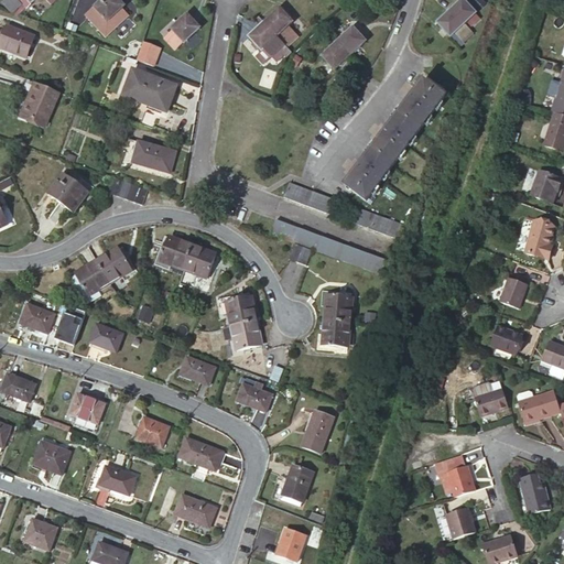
[(3,0),(2,2),(12,12),(21,4),(15,0),(3,0)]
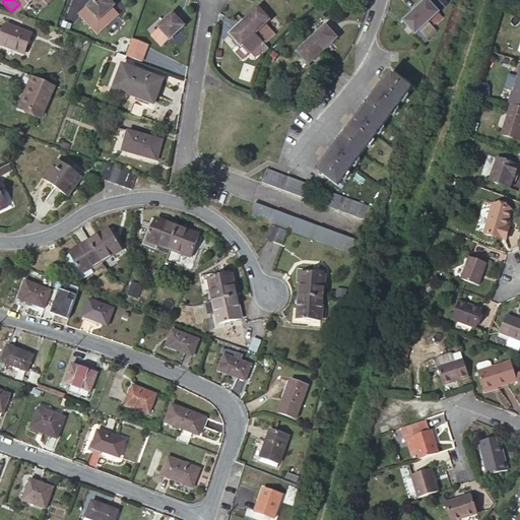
[(111,0),(91,0),(88,3),(79,11),(98,30),(118,12),(112,6),(115,3),(111,0)]
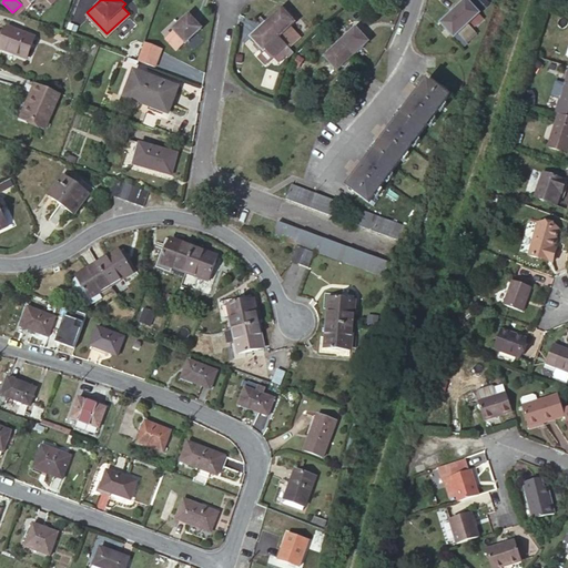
[(455,36),(480,12),(468,0),(464,0),(442,21),(455,36)]
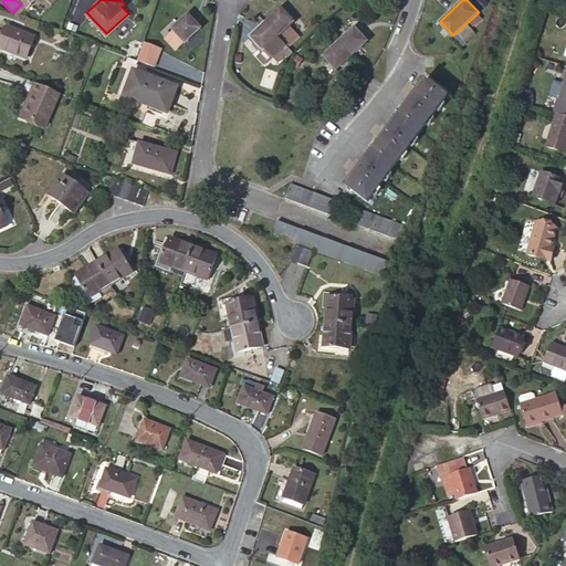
[(282,6),(265,20),(279,34),(294,20),(282,6)]
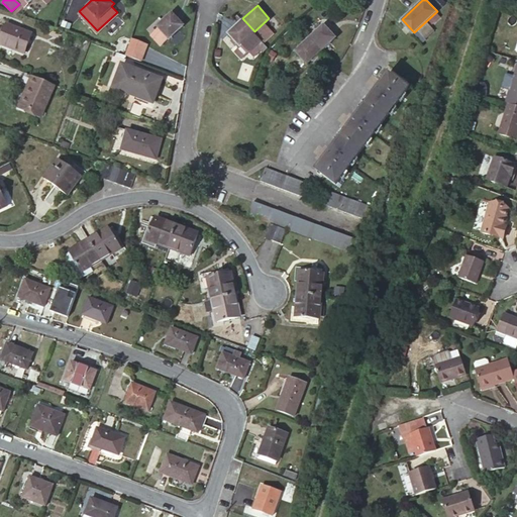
[(172,10),(158,23),(160,26),(151,33),(161,42),(168,35),(169,36),(184,23),(172,10)]
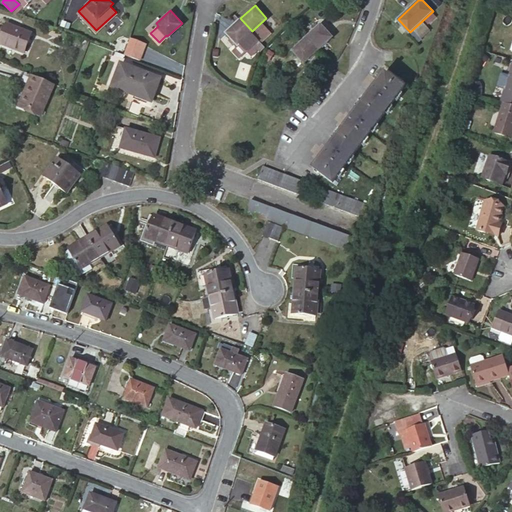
[(252,31),(240,18),(226,32),(237,44),(239,42),(246,49),(258,38),(252,31)]
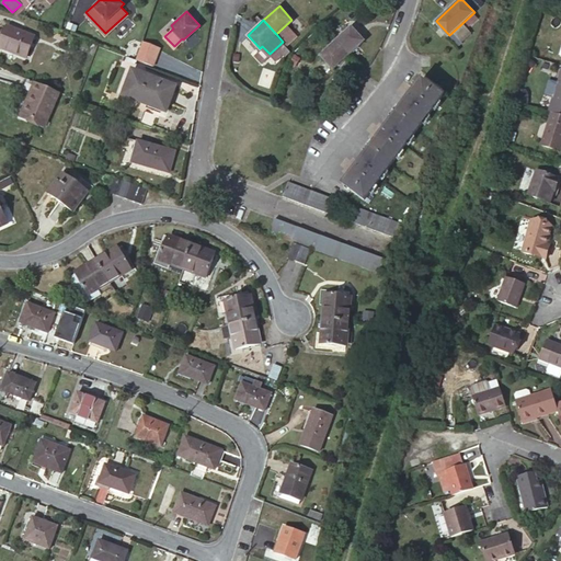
[(0,46),(25,56),(34,33),(8,23),(3,33),(0,41),(0,46)]
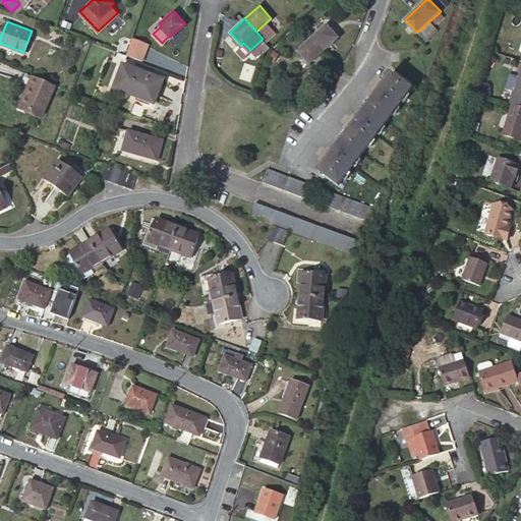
[(327,23),(312,37),(324,49),(338,36),(327,23)]
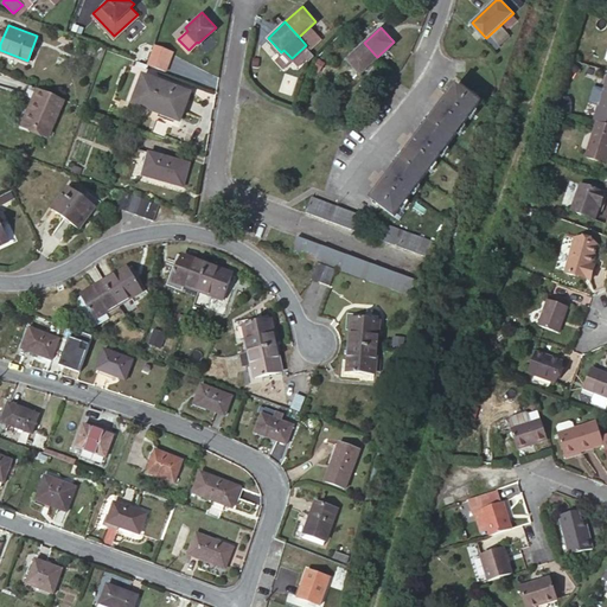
[(151,43),(144,62),(161,69),(168,49),(151,43)]
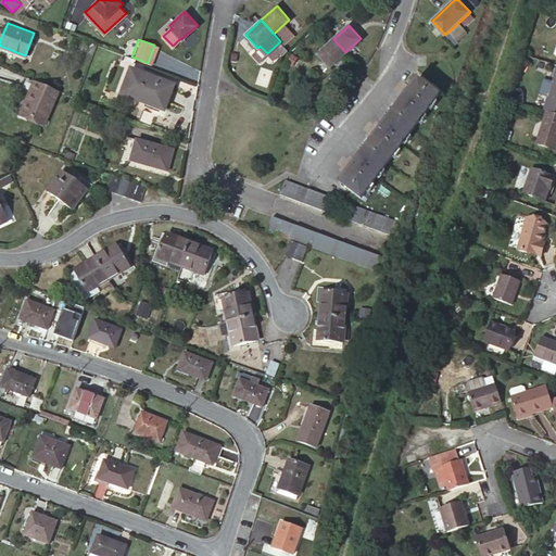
[(345,52),(333,39),(318,53),(330,66),(345,52)]
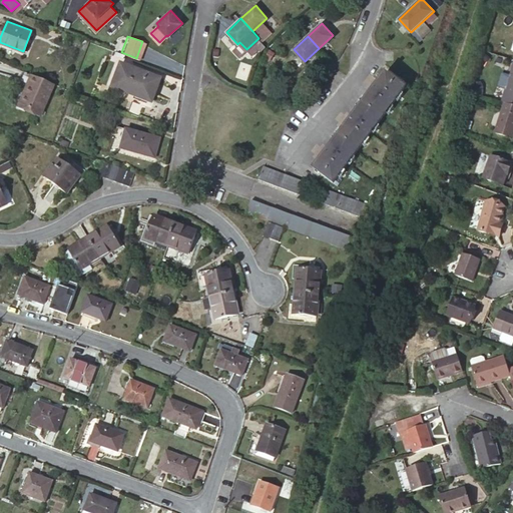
[(31,74),(42,78),(46,68),(28,60),(25,67),(33,70),(31,74)]
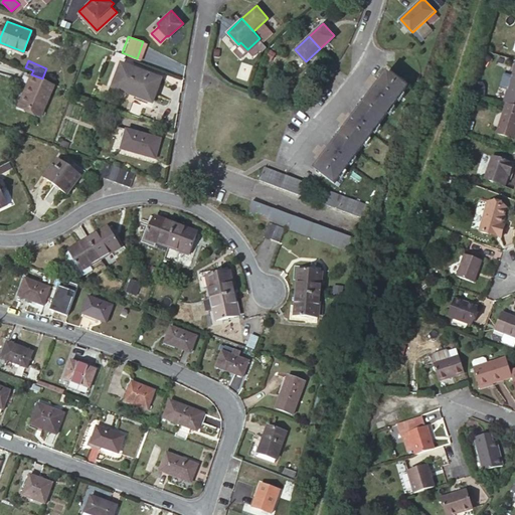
[(151,100),(160,77),(122,63),(114,86),(151,100)]
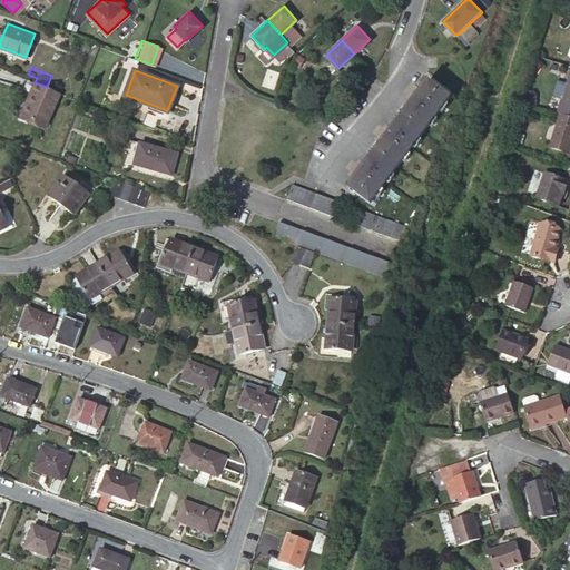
[(554,114),(558,115),(569,118),(569,71),(568,71),(554,114)]
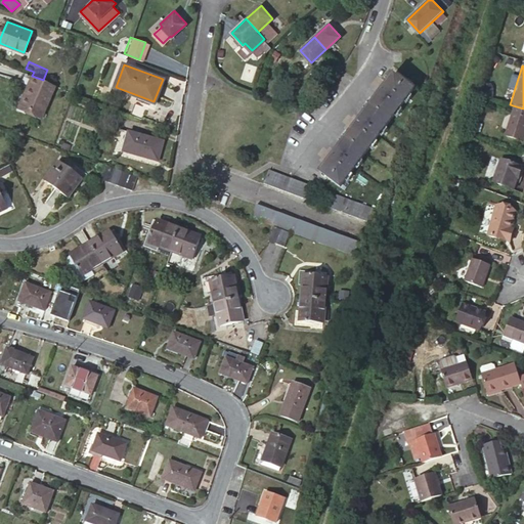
[(339,183),(412,85),(394,71),(320,169),(339,183)]
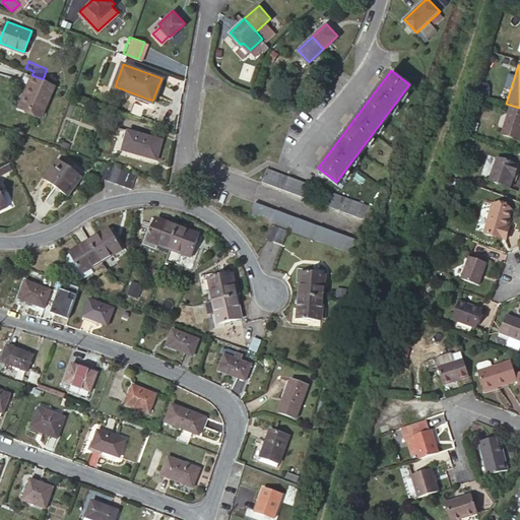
[(29,74),(18,103),(39,111),(50,82),(43,79),(31,75),(29,74)]
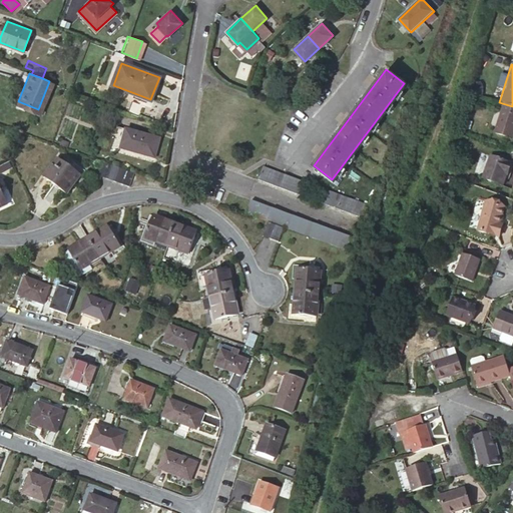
[(512,106),(502,103),(492,134),(509,139),(512,128),(512,106)]
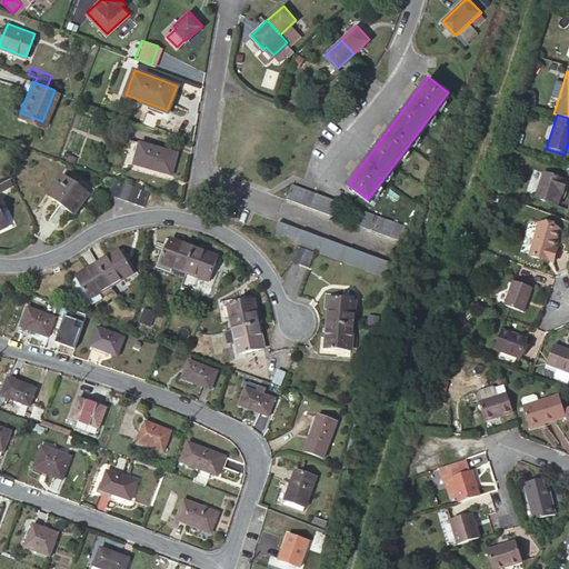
[(171,175),(178,152),(139,141),(132,163),(171,175)]
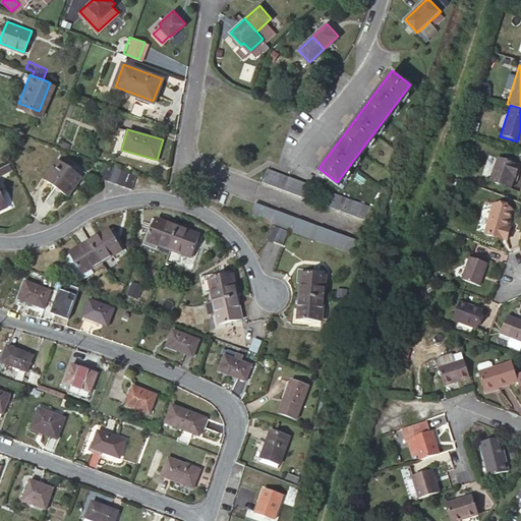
[(503,170),(506,171),(509,160),(488,154),(481,176),(498,181),(503,170)]
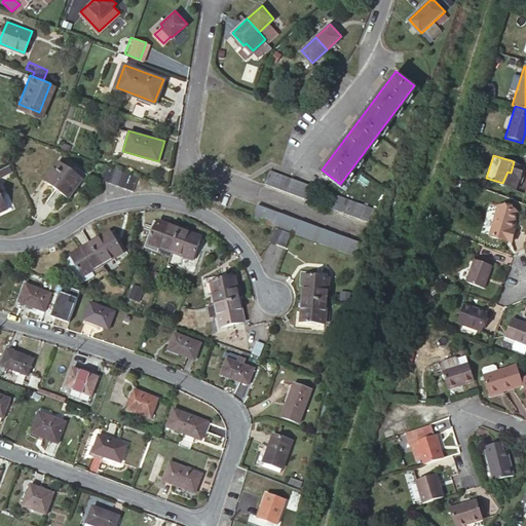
[(114,166),(107,163),(102,177),(109,180),(114,166)]
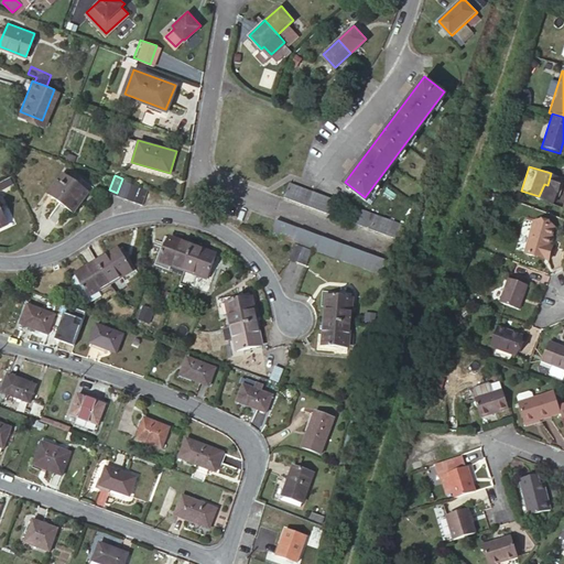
[(75,198),(84,188),(67,176),(53,195),(72,209),(78,201),(75,198)]
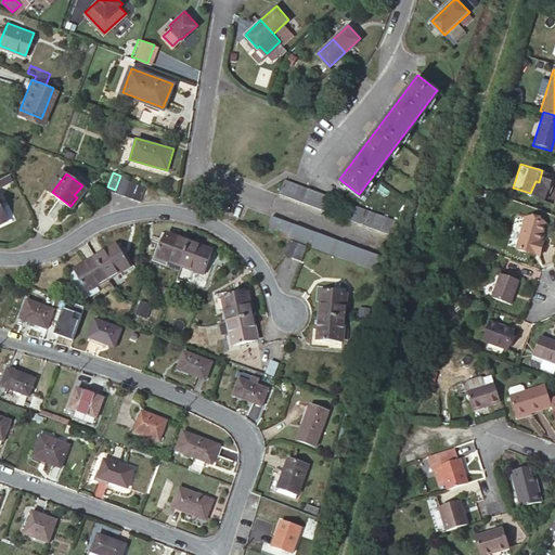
[(129,178),(120,176),(115,190),(124,193),(129,178)]
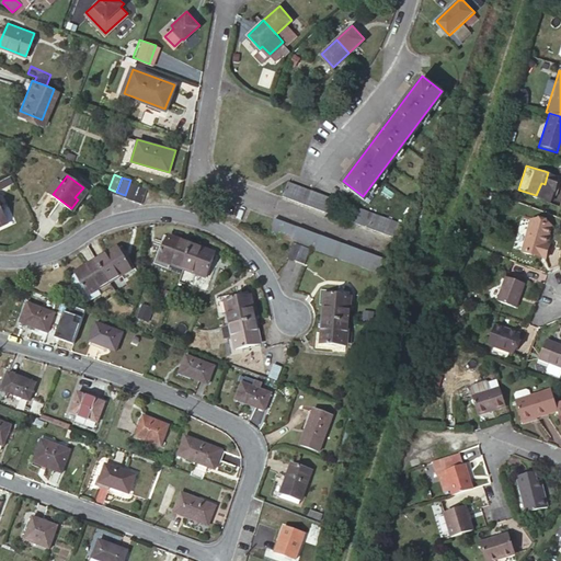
[(130,180),(125,195),(133,197),(138,183),(130,180)]
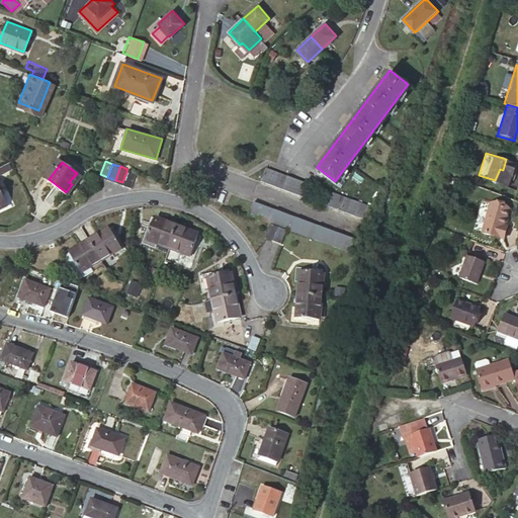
[(374,205),(268,166),(263,179),(369,218),(374,205)]
